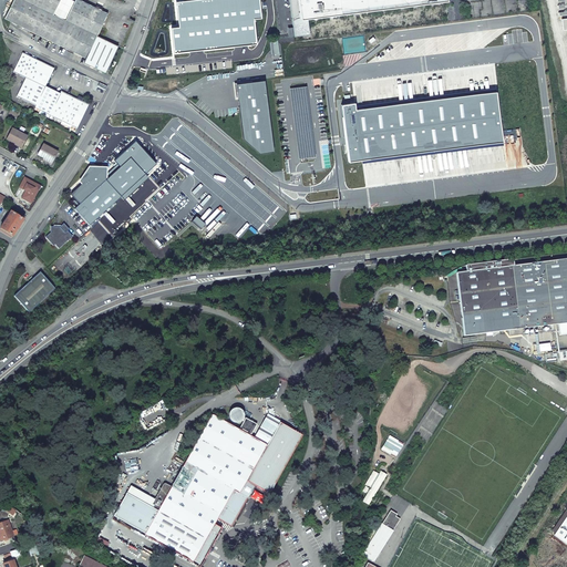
[(28,2),(22,0),(13,0),(4,19),(50,40),(58,24),(94,42),(98,35),(65,20),(53,14),(28,2)]
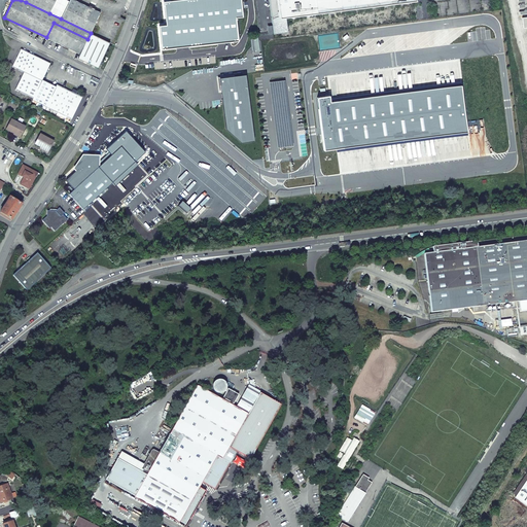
[(56,0),(27,0),(26,2),(49,13),(56,0)]
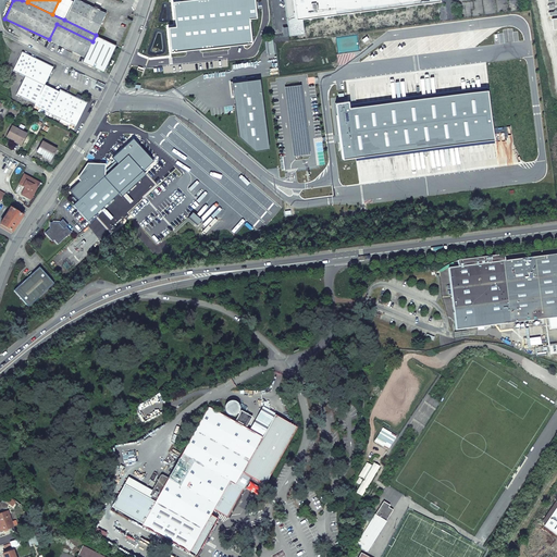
[(106,13),(78,0),(73,0),(64,20),(96,35),(106,13)]
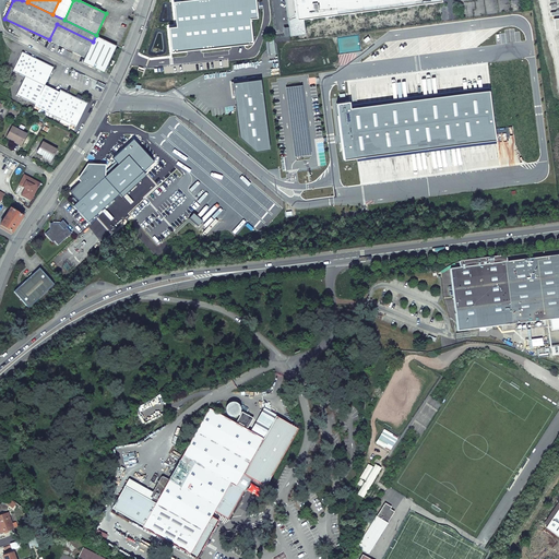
[(297,0),(301,18),(428,0),(297,0)]
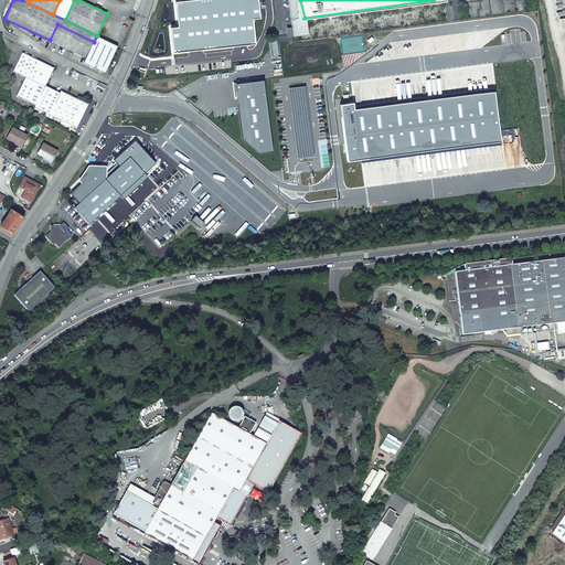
[(94,42),(57,24),(50,40),(86,57),(94,42)]
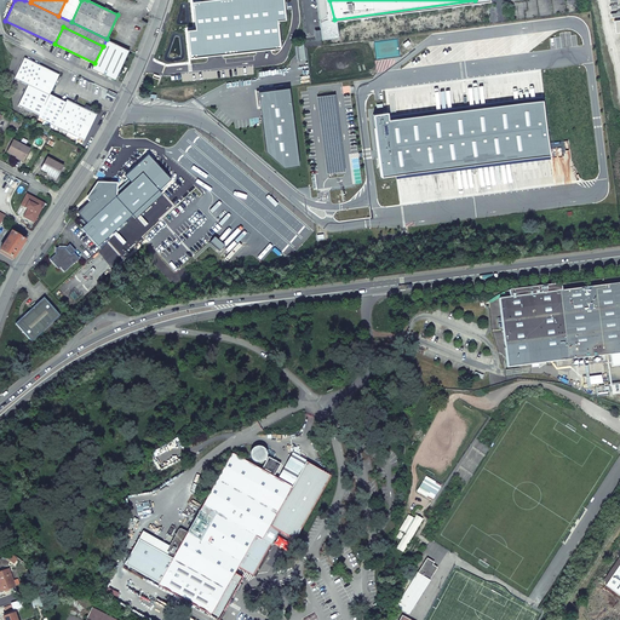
[(247,29),(211,34),(216,75),(252,70),(247,29)]
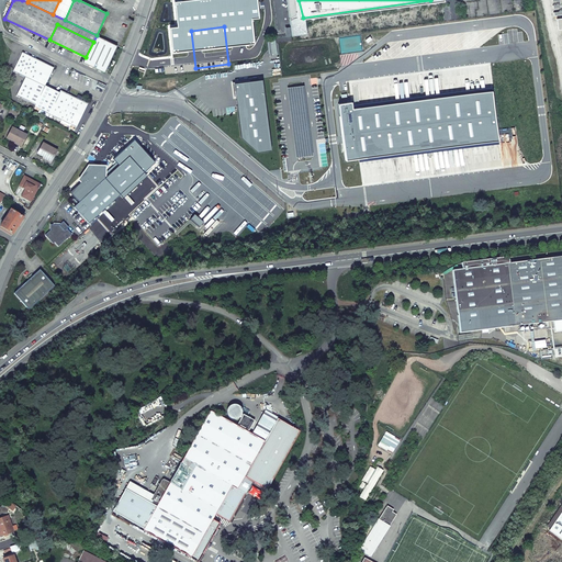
[(117,45),(97,35),(93,42),(114,52),(117,45)]
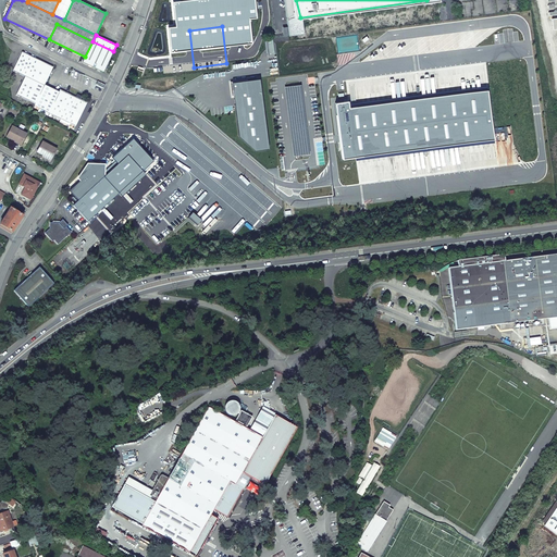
[(83,61),(103,71),(113,51),(93,41),(85,57),(83,61)]
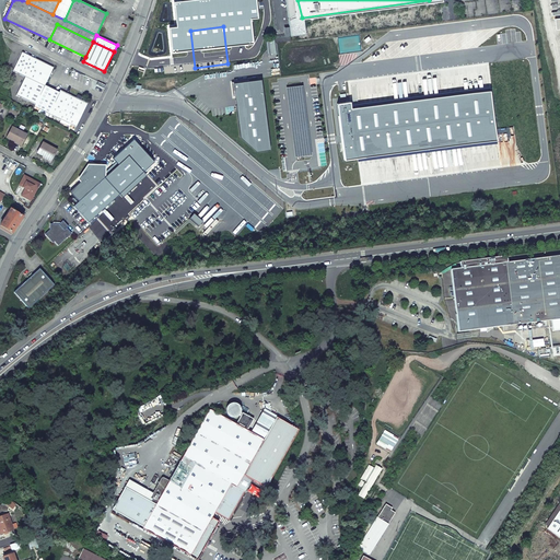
[(59,93),(45,86),(54,68),(22,53),(13,71),(26,78),(16,95),(36,105),(34,108),(76,127),(88,104),(60,91),(59,93)]
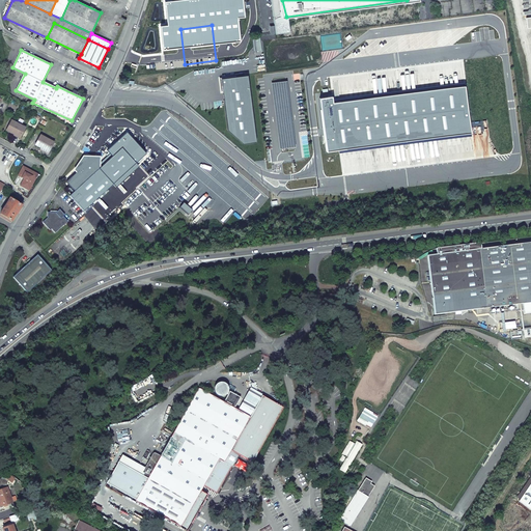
[(222,80),(229,131),(244,143),(256,142),(248,77),(222,80)]
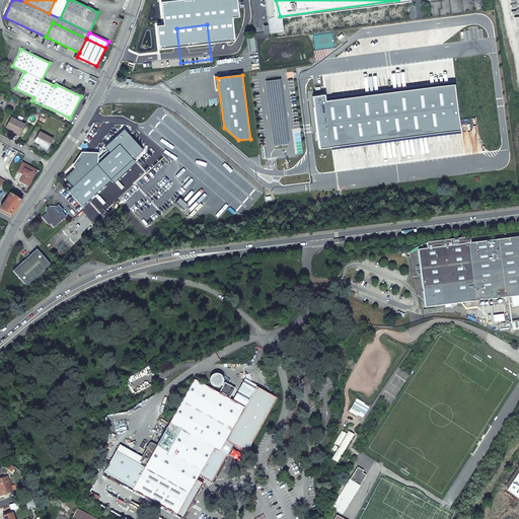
[(325,95),(313,97),(319,149),(461,131),(455,85),(326,101),(325,95)]
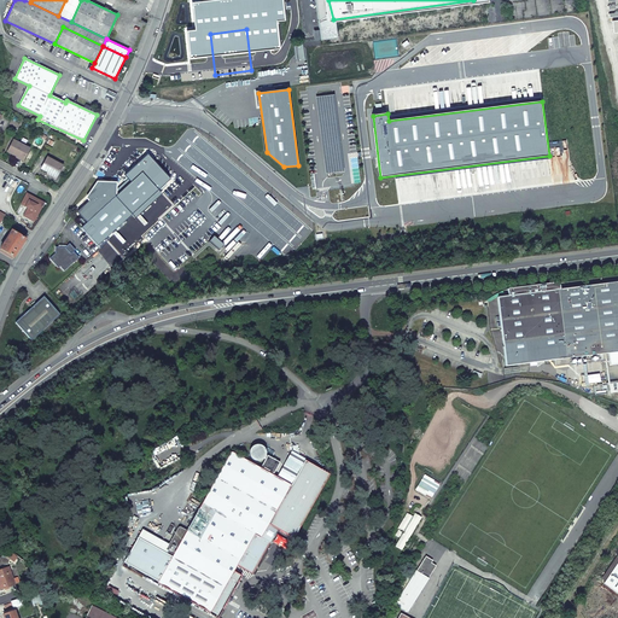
[(30,150),(15,141),(9,152),(24,161),(30,150)]
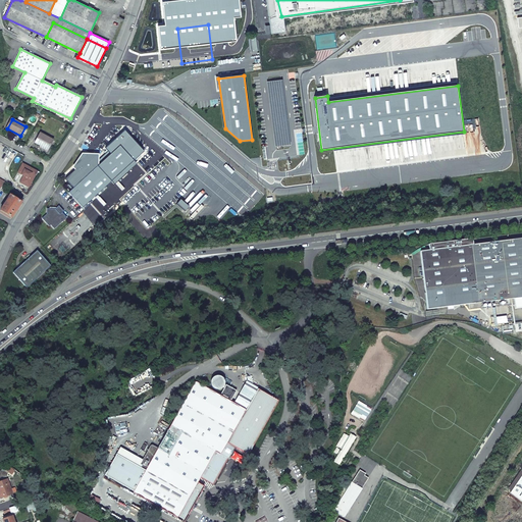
[(53,140),(40,134),(35,143),(48,150),(53,140)]
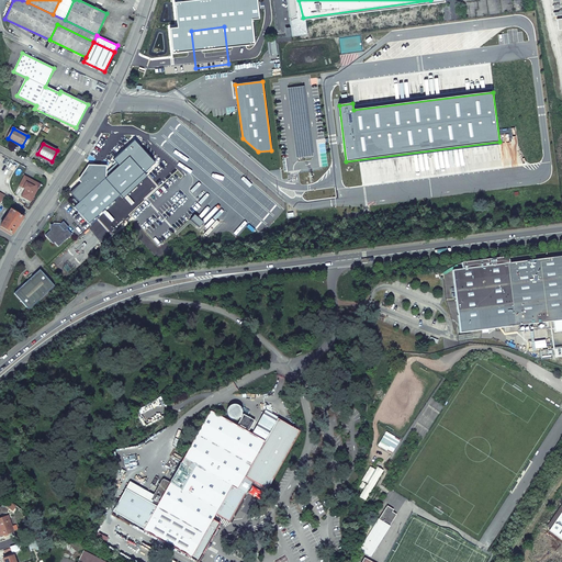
[(93,169),(93,167),(88,167),(88,171),(80,178),(83,181),(70,193),(79,202),(74,208),(90,225),(97,220),(94,217),(120,195),(110,184),(111,183),(104,179),(101,182),(99,179),(102,176),(102,170),(100,169),(93,169)]
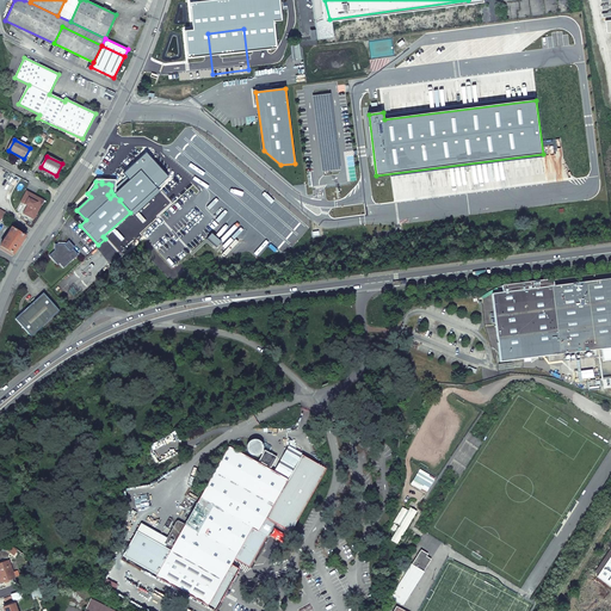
[(14,255),(26,236),(12,228),(0,246),(14,255)]
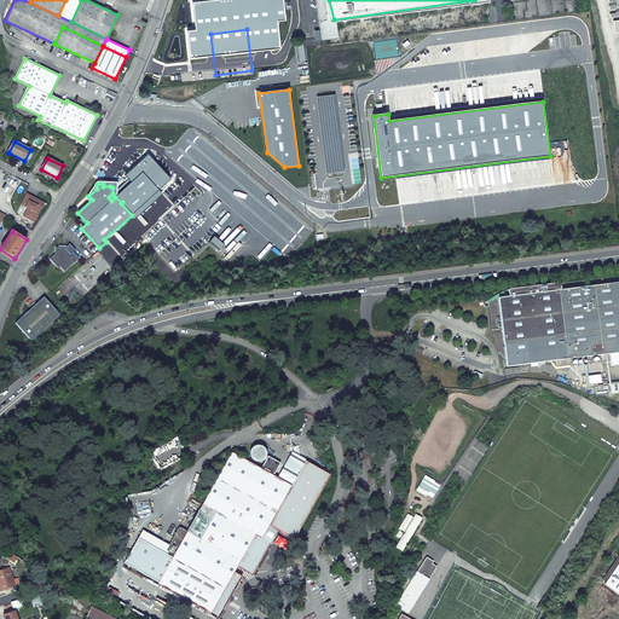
[(64,272),(79,258),(74,252),(75,250),(69,244),(65,248),(55,249),(56,254),(50,259),(58,268),(61,267),(64,272)]
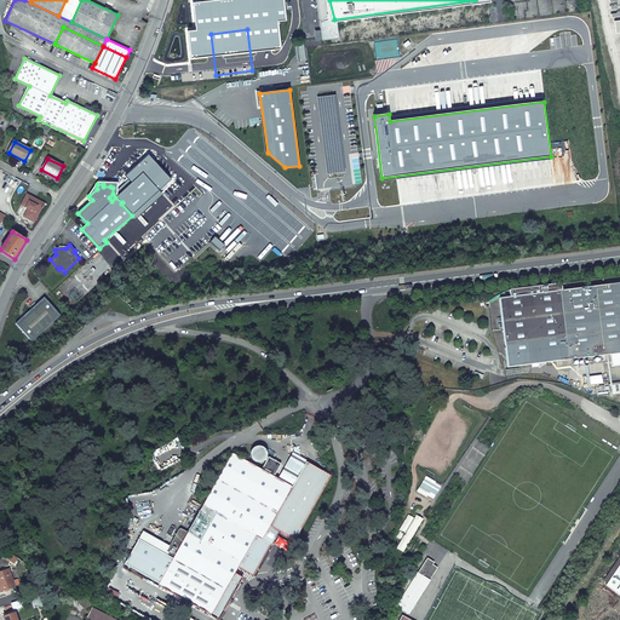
[(507,367),(557,361),(570,359),(610,354),(619,352),(619,282),(551,292),(550,285),(509,290),(510,297),(499,298),(507,367)]
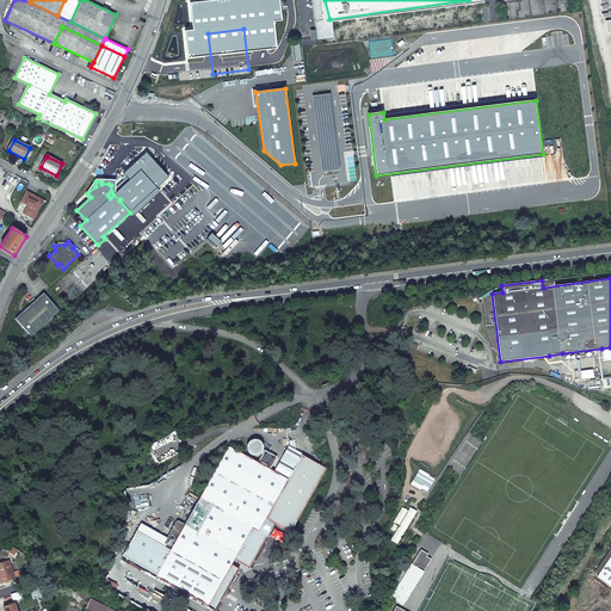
[(43,294),(29,307),(16,320),(24,328),(31,338),(60,312),(43,294)]
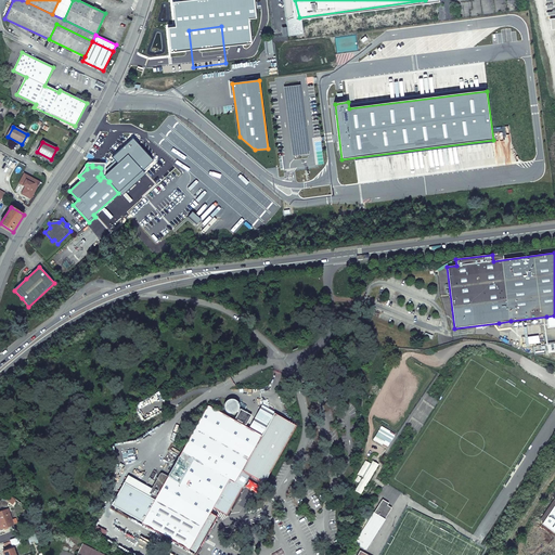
[(232,400),(231,400),(229,401),(227,402),(226,403),(226,405),(224,408),(226,410),(226,411),(227,412),(228,414),(230,414),(231,415),(233,415),(235,414),(236,413),(237,412),(239,410),(240,408),(239,407),(239,404),(236,402),(234,401),(232,400)]
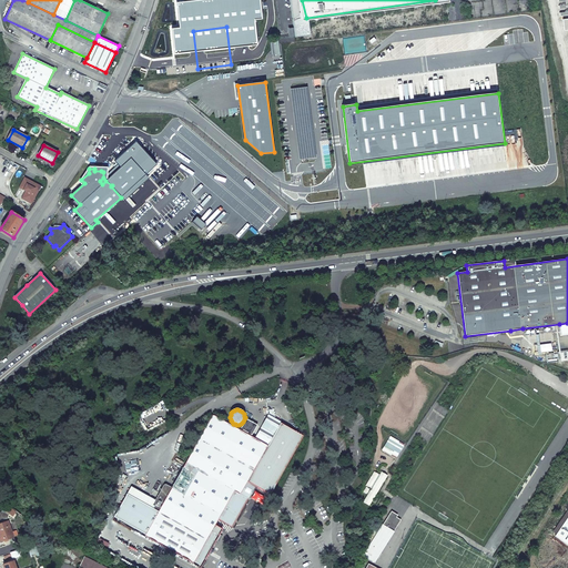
[(270,442),(282,422),(269,415),(255,439),(261,443),(264,438),(270,442)]
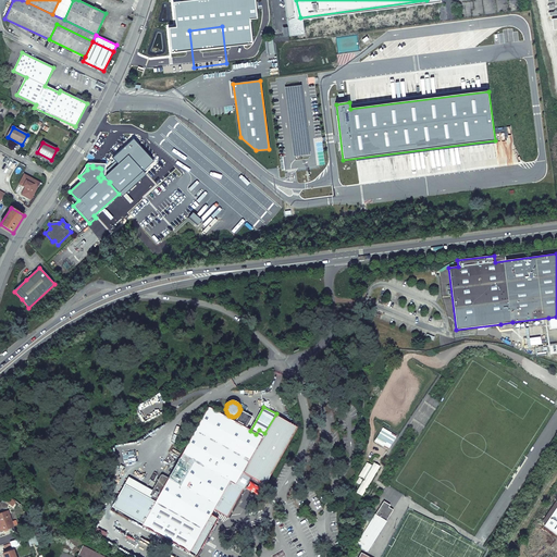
[(242,489),(257,497),(298,426),(276,413),(264,433),(259,430),(256,434),(250,431),(246,429),(252,418),(242,411),(235,422),(210,408),(209,408),(208,408),(162,475),(161,475),(152,491),(148,498),(139,493),(126,516),(143,524),(143,525),(143,527),(188,552),(189,552),(190,551),(196,554),(213,524),(207,521),(214,509),(225,516),(242,489)]
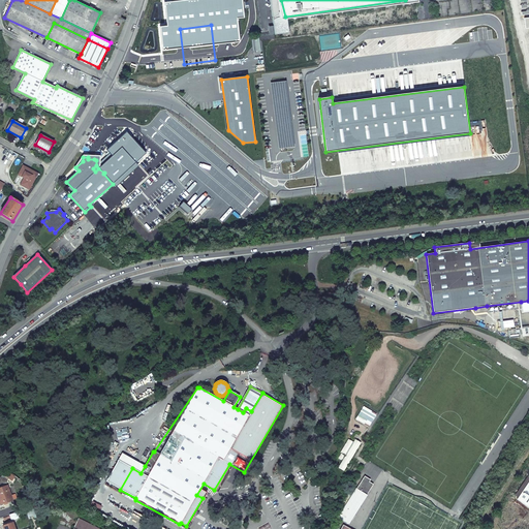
[(344,472),(361,444),(355,440),(353,443),(348,440),(341,454),(346,457),(339,468),(344,472)]
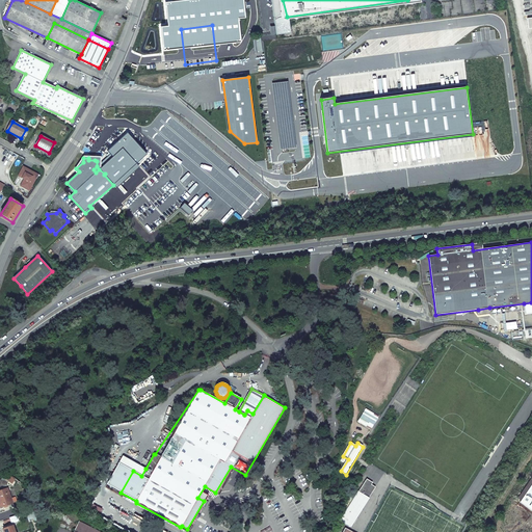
[(133,471),(136,464),(123,456),(118,463),(133,471)]
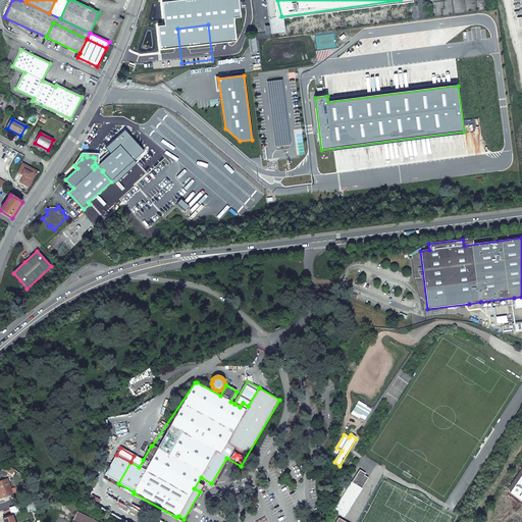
[(118,483),(131,462),(116,455),(105,476),(118,483)]
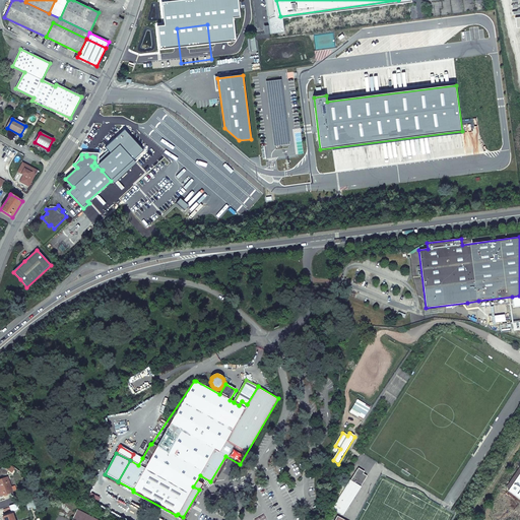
[(138,465),(142,458),(133,454),(130,460),(138,465)]
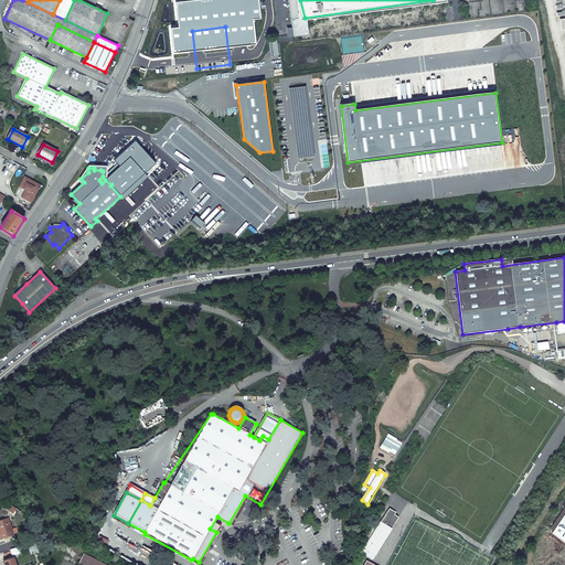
[(372,560),(391,530),(398,518),(393,514),(394,512),(390,509),(381,523),(361,553),(372,560)]
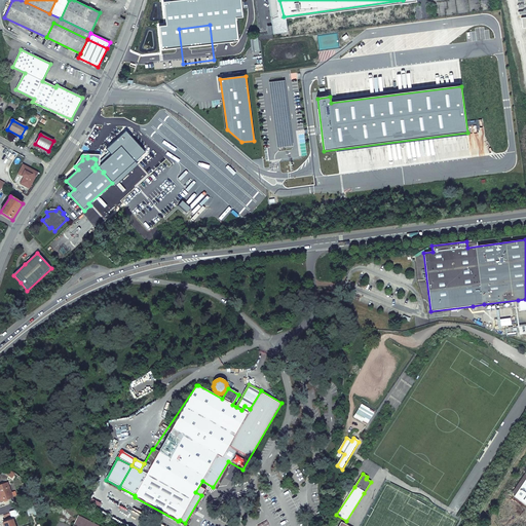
[(525,478),(514,496),(525,504),(525,478)]
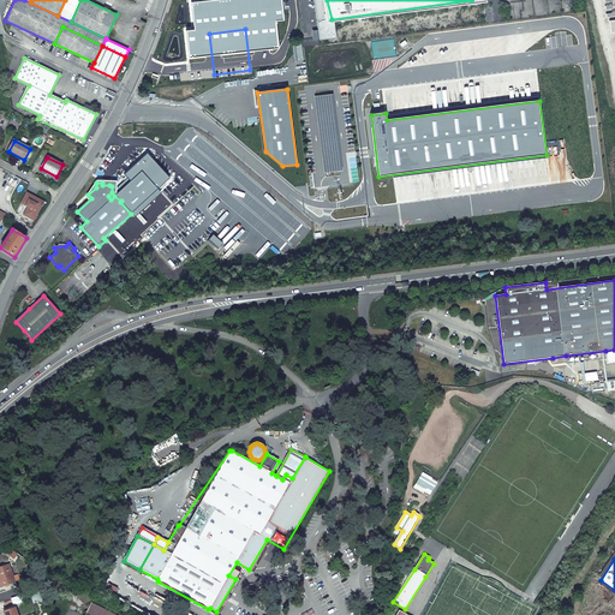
[(9,565),(0,567),(0,585),(0,587),(15,581),(9,565)]
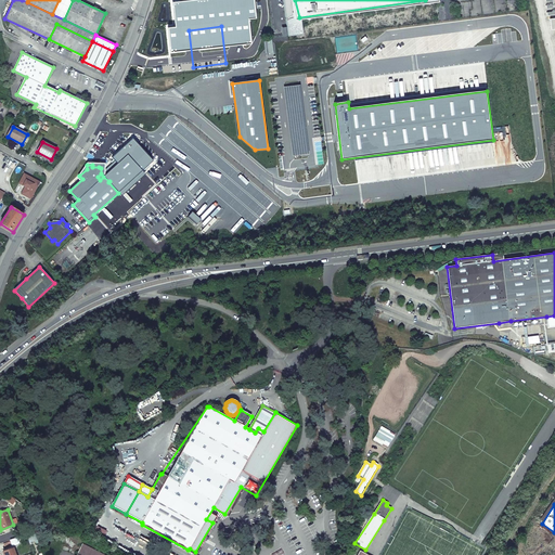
[(362,530),(372,514),(368,511),(357,527),(362,530)]
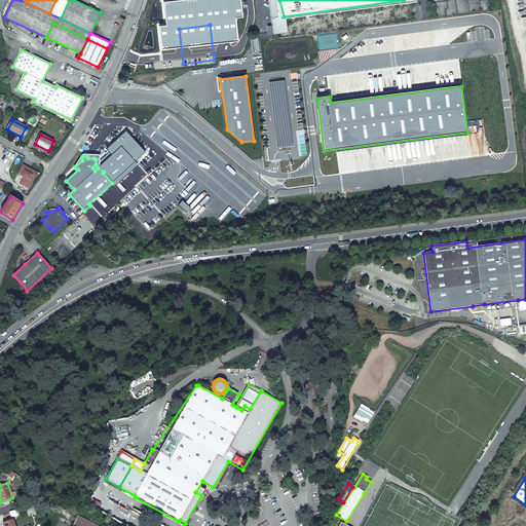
[(25,506),(27,514),(34,512),(32,504),(25,506)]
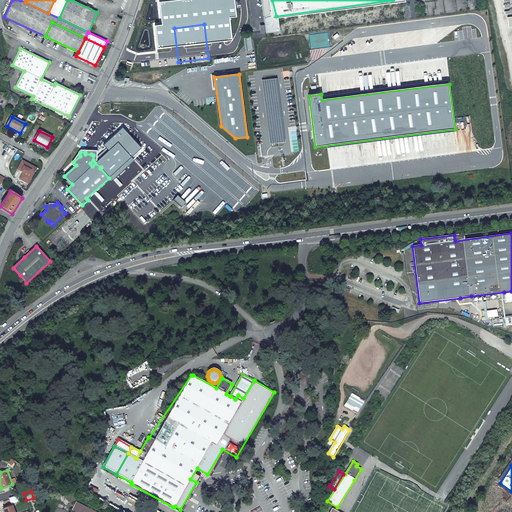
[(95,511),(76,502),(72,510),(71,511),(95,511)]
